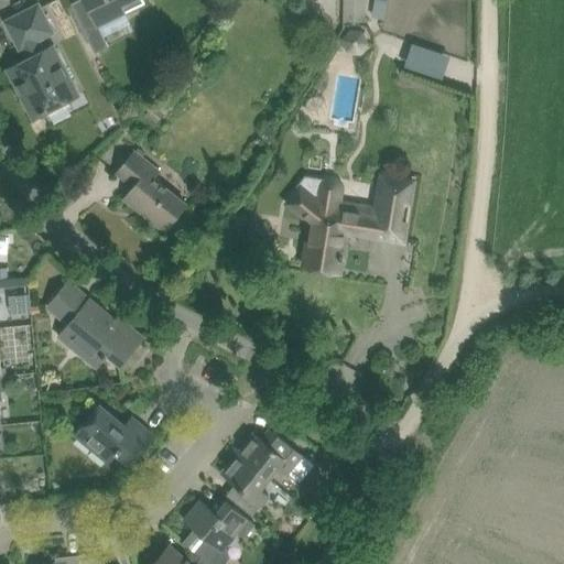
[(78,0),(72,3),(95,53),(109,46),(101,31),(99,25),(125,12),(145,2),(144,0),(78,0)]
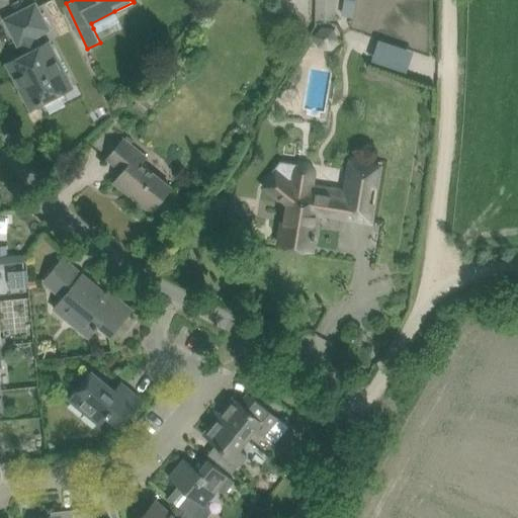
[(316,0),(316,19),(336,19),(336,0),(316,0)]
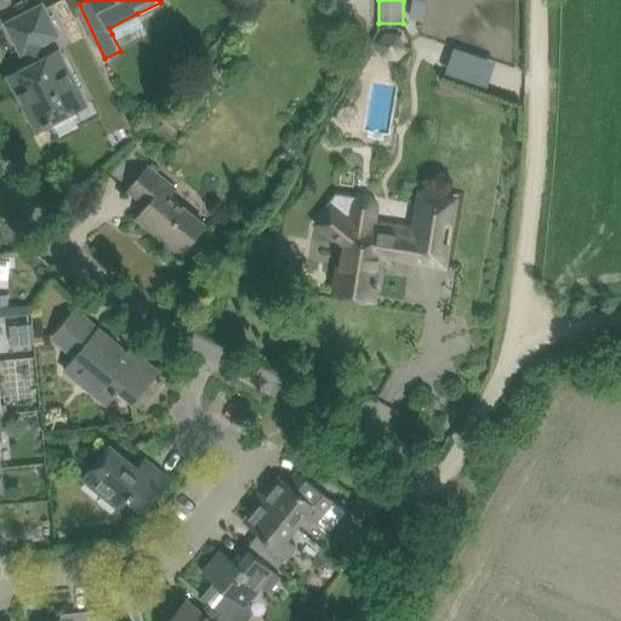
[(61,36),(55,24),(44,4),(6,23),(22,56),(26,55),(32,64),(7,78),(36,132),(89,106),(61,50),(50,56),(45,45),(61,36)]
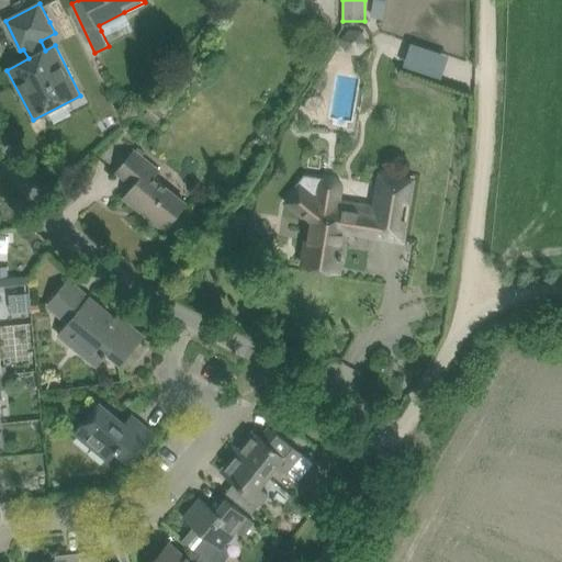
[(187,203),(169,189),(154,177),(159,170),(135,150),(117,173),(134,187),(125,199),(165,231),(187,203)]
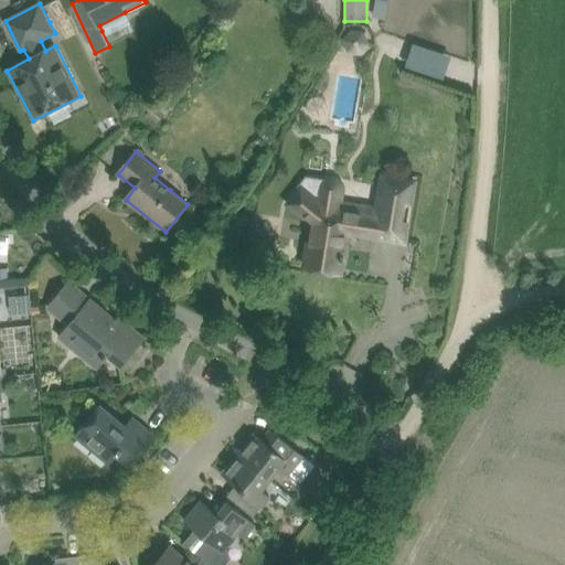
[(379,209),(343,202),(345,188),(342,180),(333,176),(324,178),(322,181),(307,179),(300,188),(301,189),(289,203),(306,216),(307,215),(317,223),(313,243),(309,242),(305,267),(341,274),(348,232),(405,242),(415,181),(383,176),(379,209)]
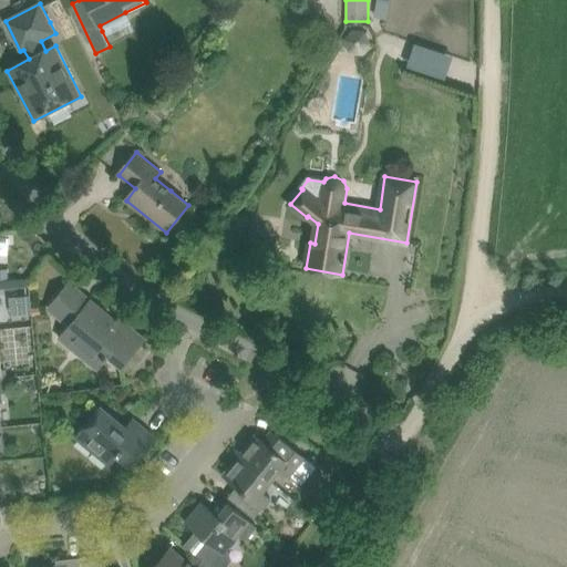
[(64,309),(58,317),(70,327),(82,337),(72,349),(98,369),(109,356),(123,368),(145,340),(123,321),(117,328),(90,306),(92,302),(79,291),(64,309)]
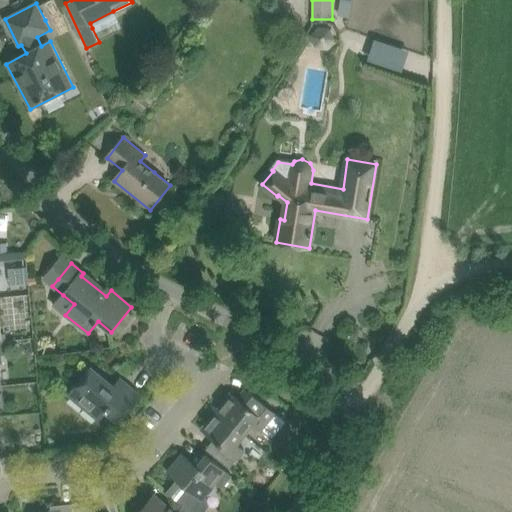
[(119,422),(141,395),(121,379),(114,387),(91,368),(68,396),(100,421),(107,412),(119,422)]
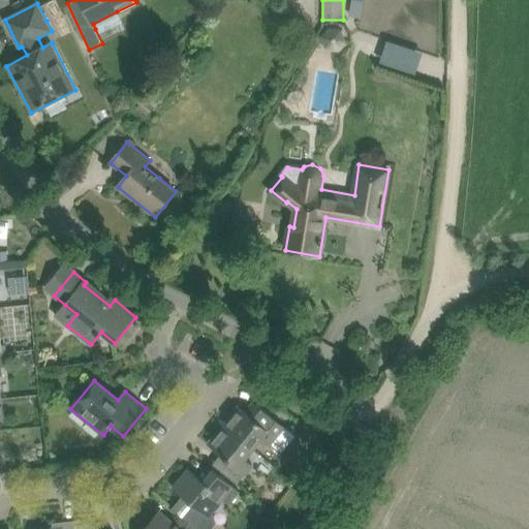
[(285,427),(266,411),(255,403),(248,412),(240,406),(224,425),(253,448),(261,439),(269,446),(273,442),(285,427)]
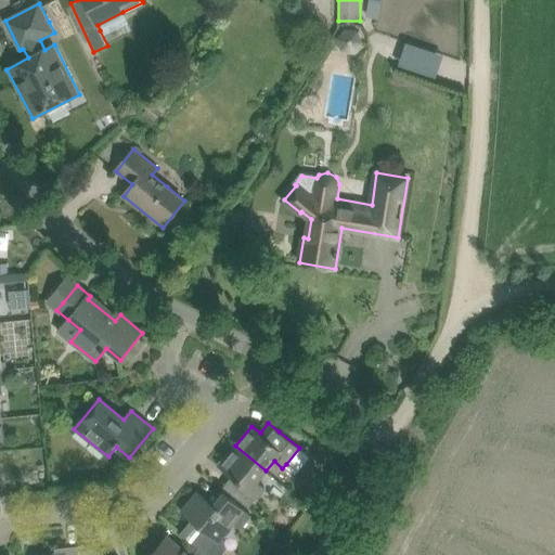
[(266,470),(235,446),(219,466),(237,481),(230,491),(246,505),(249,507),(266,488),(258,481),(266,470)]
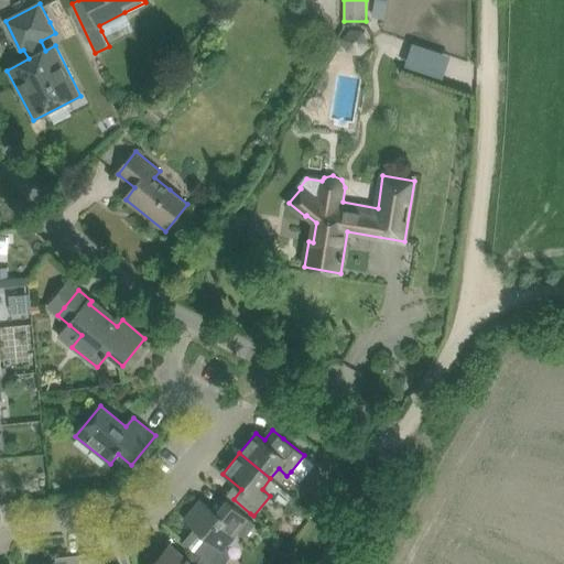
[(184,542),(193,550),(210,563),(224,563),(230,556),(227,545),(238,532),(245,538),(256,523),(227,500),(217,512),(202,500),(184,520),(195,529),(184,542)]
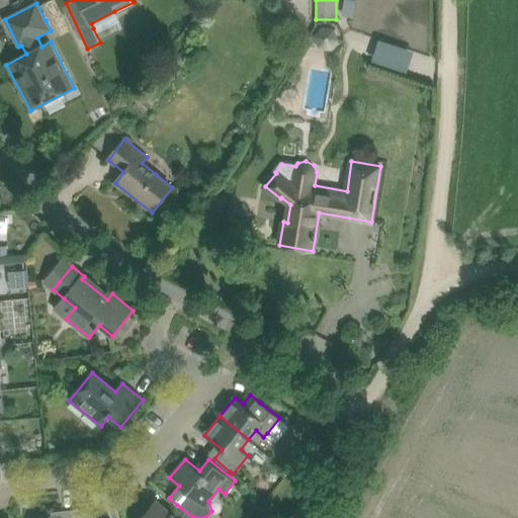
[(143,517),(175,517),(156,502),(143,517)]
